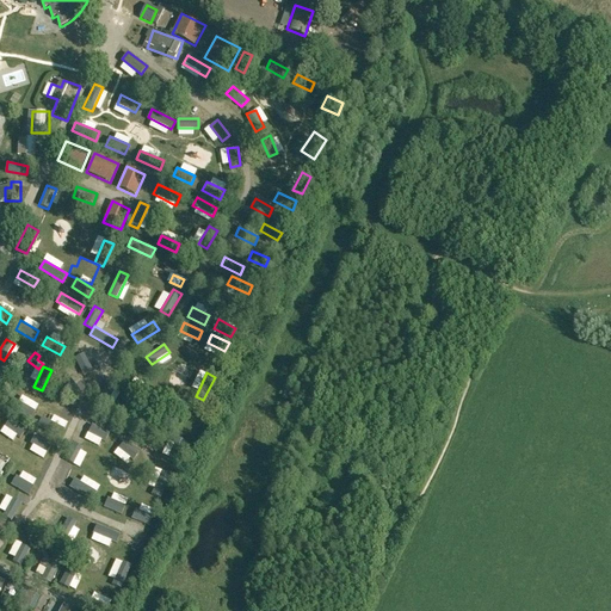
[(149,393),(133,383),(128,392),(144,401),(149,393)]
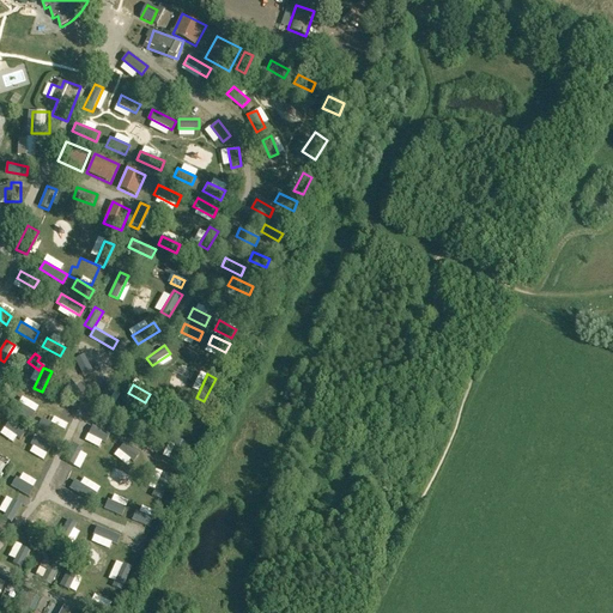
[(116,390),(108,386),(97,405),(104,410),(116,390)]
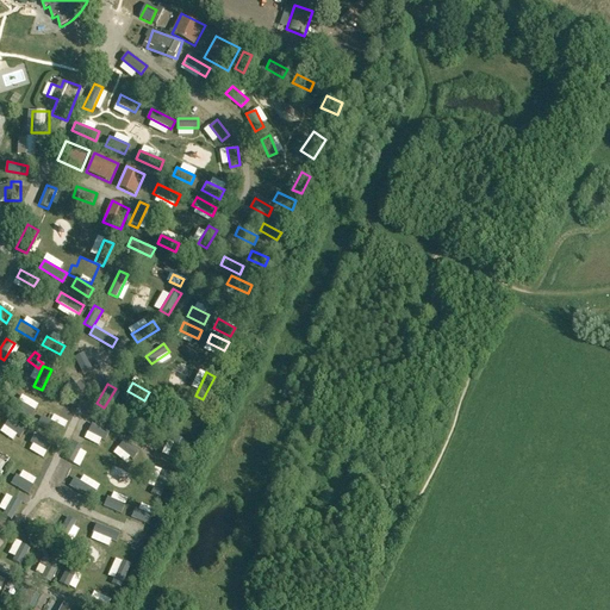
[(35,410),(13,397),(8,405),(30,418),(35,410)]
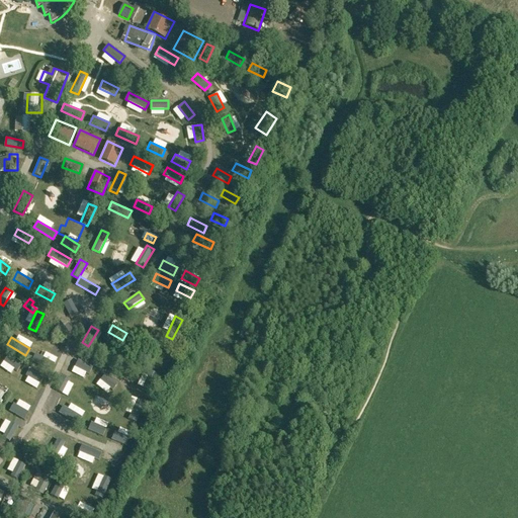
[(160,349),(141,337),(137,344),(156,355),(160,349)]
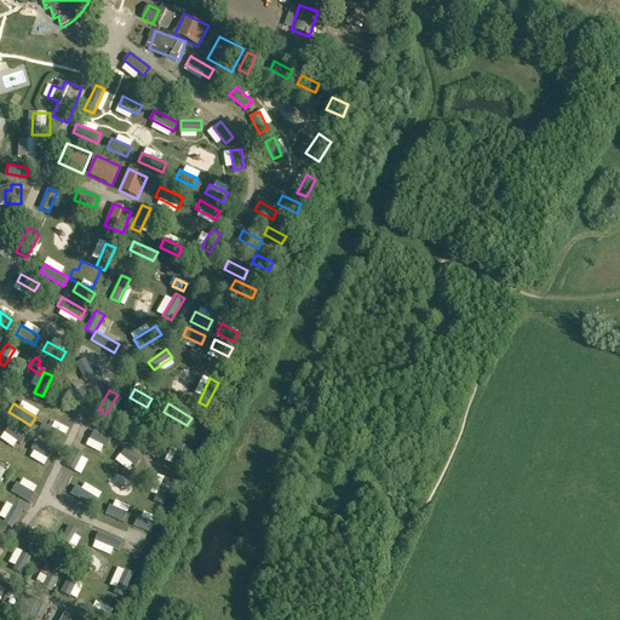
[(153,423),(131,408),(126,417),(148,430),(153,423)]
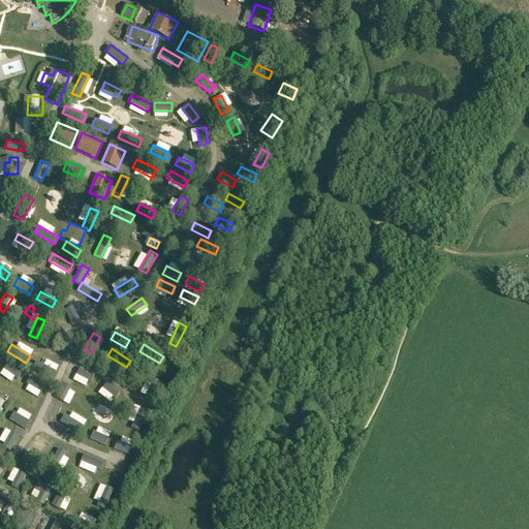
[(56,371),(36,361),(33,368),(52,378),(56,371)]
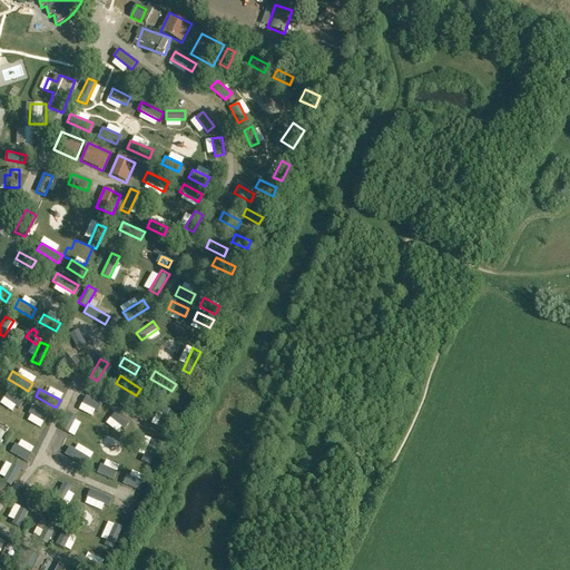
[(19,408),(25,401),(10,390),(5,396),(19,408)]
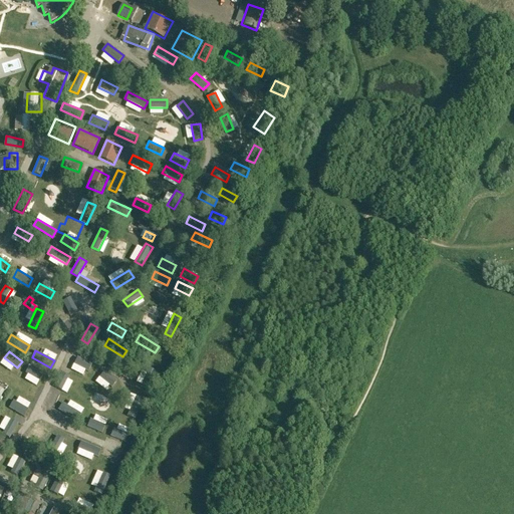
[(92,363),(78,356),(74,363),(88,371),(92,363)]
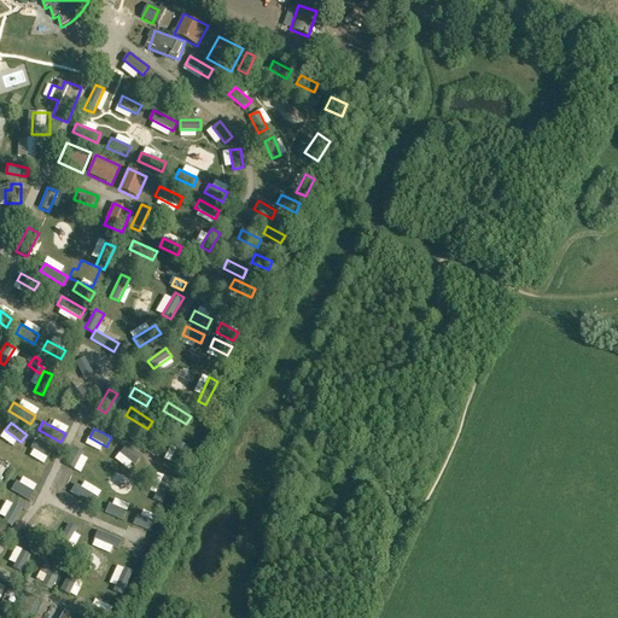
[(52,450),(35,441),(30,449),(47,459),(52,450)]
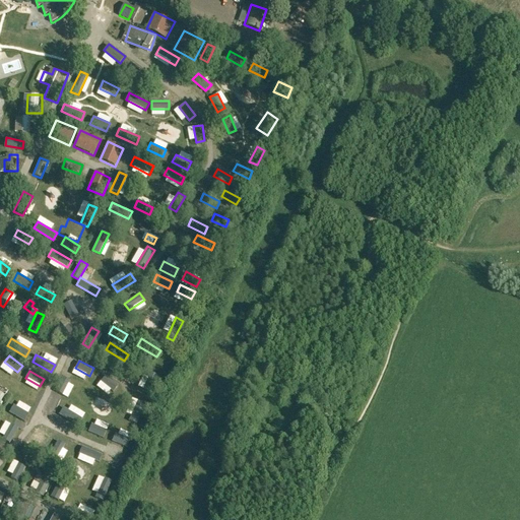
[(150,392),(158,375),(151,372),(143,388),(150,392)]
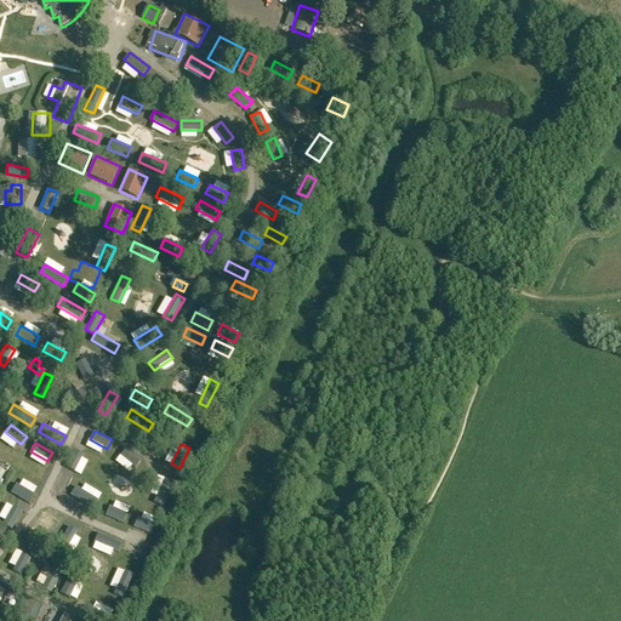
[(142,459),(126,446),(120,455),(135,467),(142,459)]
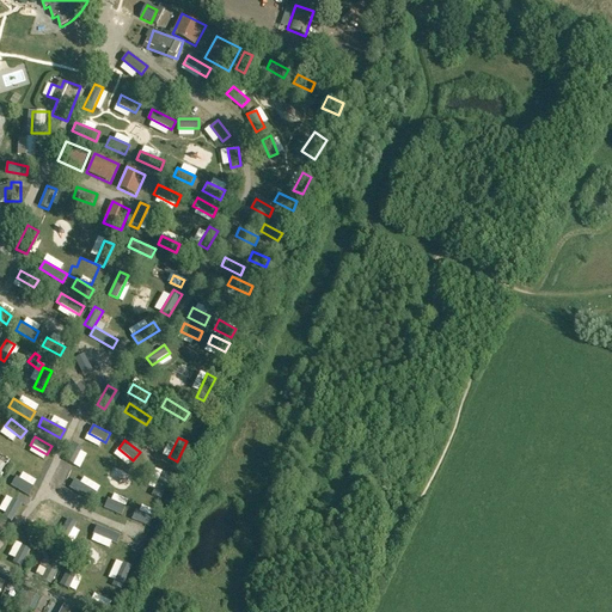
[(74,464),(84,448),(74,444),(66,459),(74,464)]
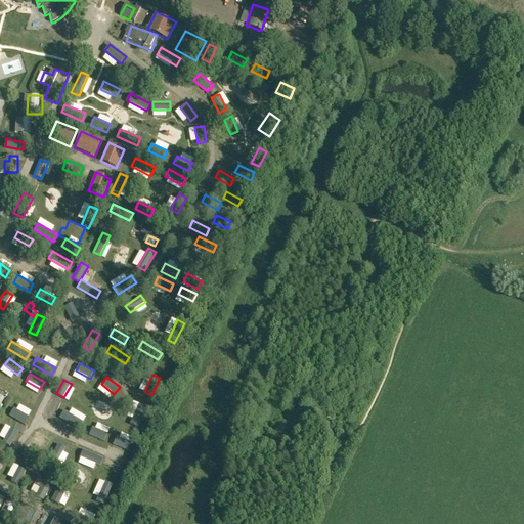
[(138,427),(147,407),(139,403),(130,423),(138,427)]
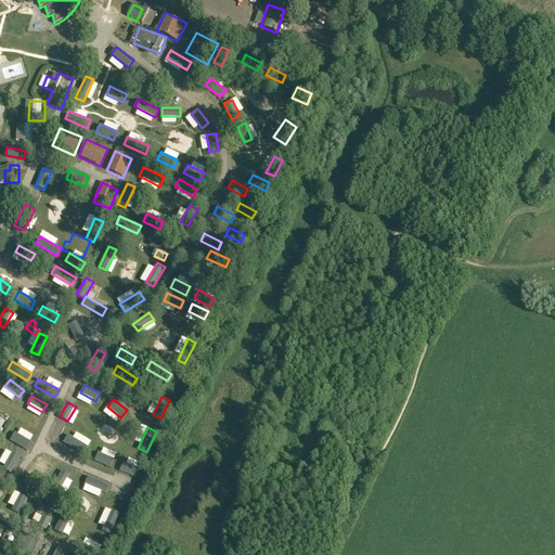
[(31,441),(15,431),(10,439),(26,449),(31,441)]
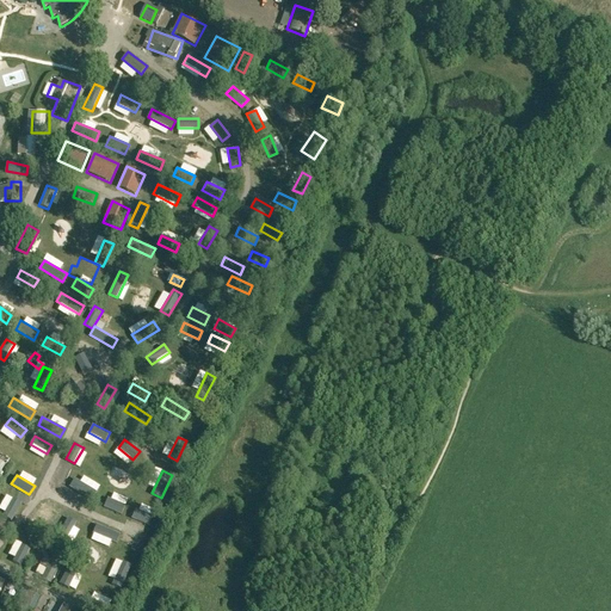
[(97,492),(75,477),(71,486),(91,499),(97,492)]
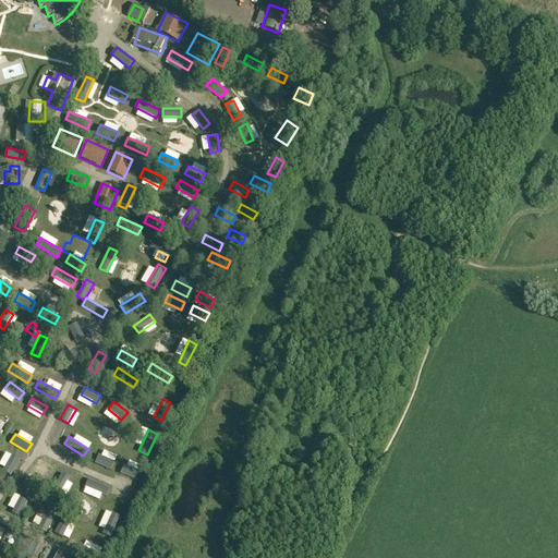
[(20,459),(12,455),(3,471),(11,475),(20,459)]
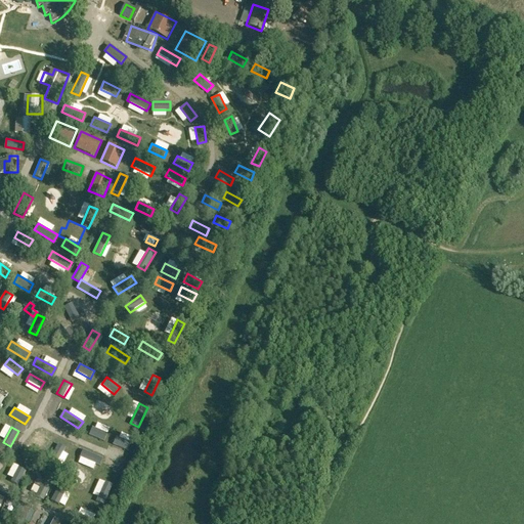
[(107,433),(93,427),(89,434),(104,440),(107,433)]
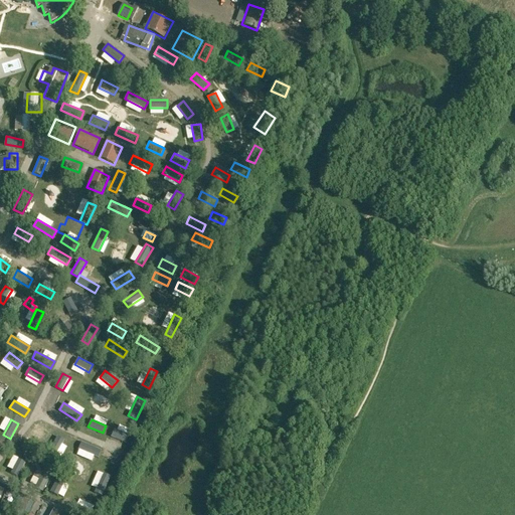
[(130,436),(115,428),(112,436),(127,443),(130,436)]
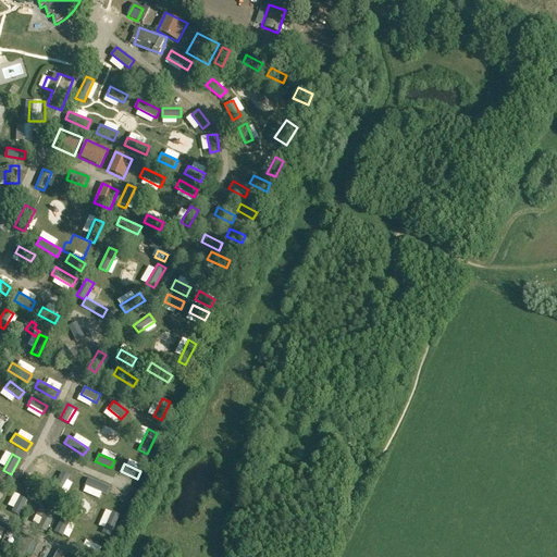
[(51,483),(57,469),(51,467),(50,471),(46,470),(41,480),(51,483)]
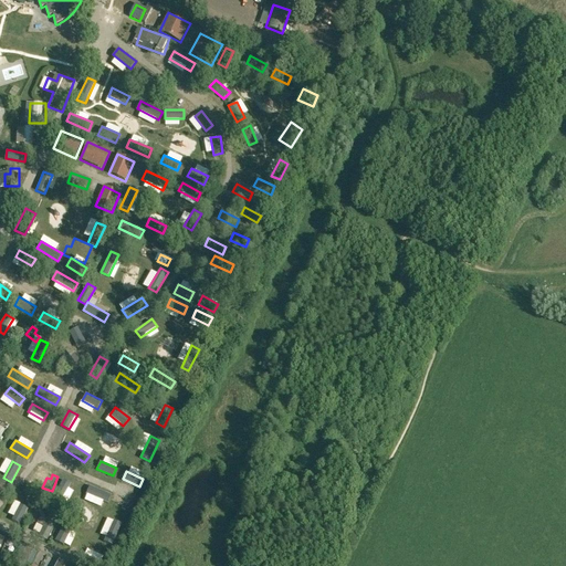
[(72,484),(63,479),(51,498),(60,503),(72,484)]
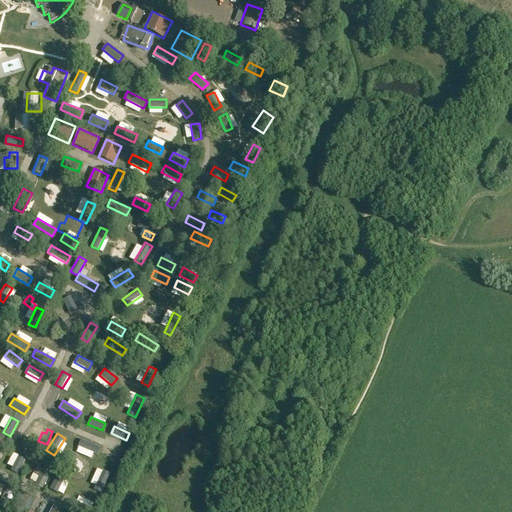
[(102,448),(82,439),(79,446),(99,455),(102,448)]
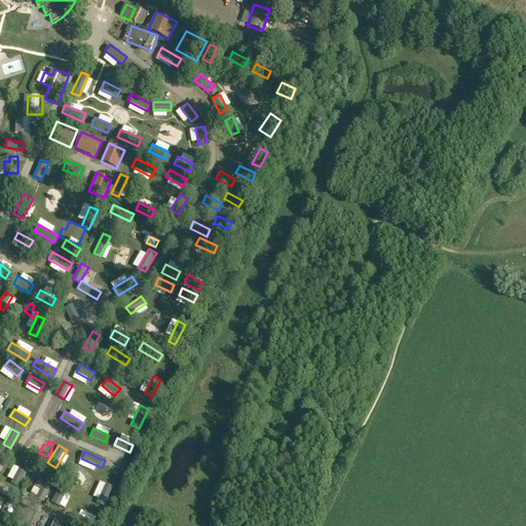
[(27,472),(20,468),(11,483),(19,486),(27,472)]
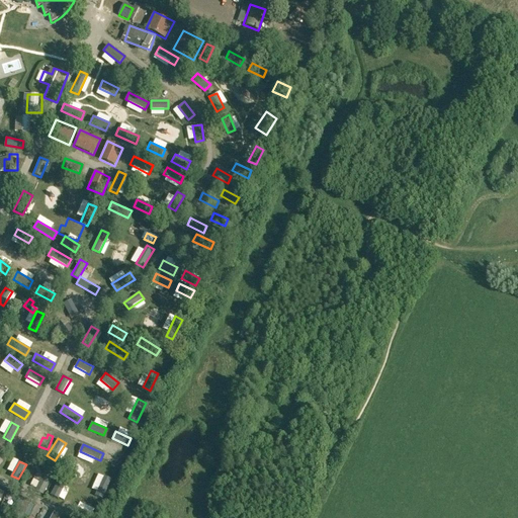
[(111,479),(104,476),(95,495),(102,498),(111,479)]
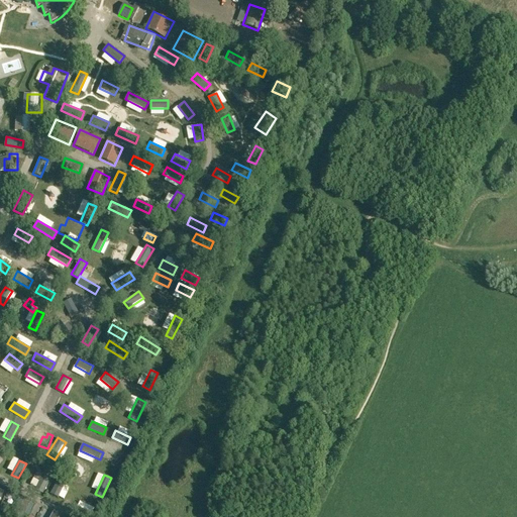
[(67,482),(59,478),(50,494),(59,498),(67,482)]
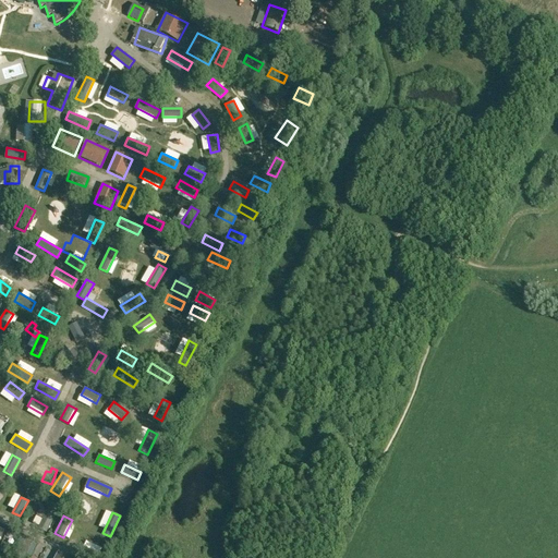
[(98,557),(100,555),(80,545),(76,552),(88,557),(98,557)]
